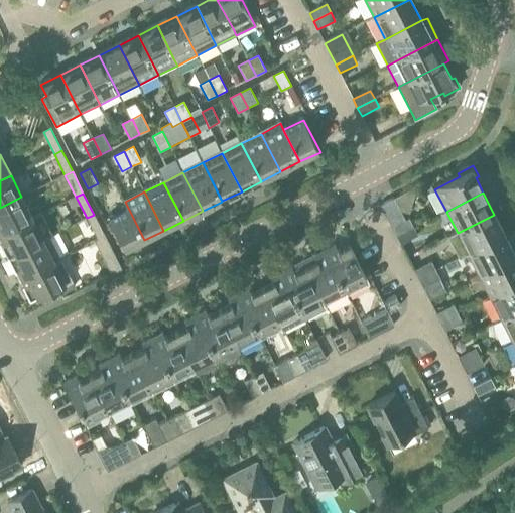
[(0,235),(32,219),(21,197),(0,208),(0,235)]
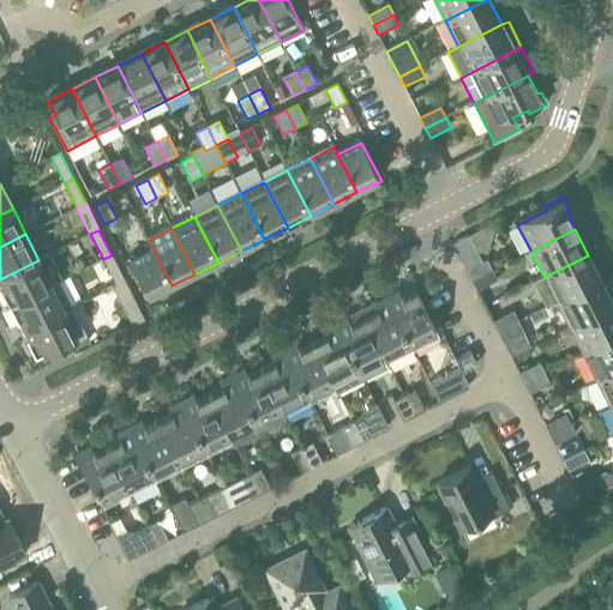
[(472,282),(493,271),(487,261),(482,264),(470,240),(455,248),(472,282)]
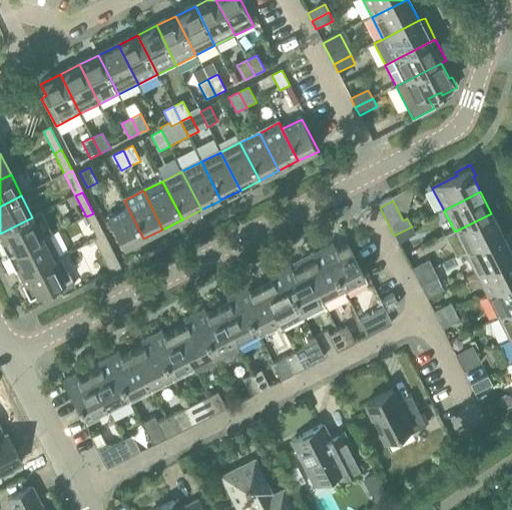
[(143,238),(127,206),(107,216),(124,248),(143,238)]
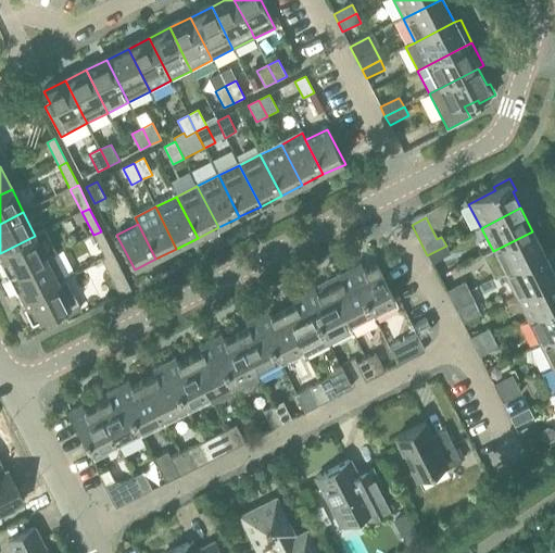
[(35,236),(0,253),(0,255),(3,261),(0,262),(8,278),(54,255),(57,254),(45,230),(35,236)]
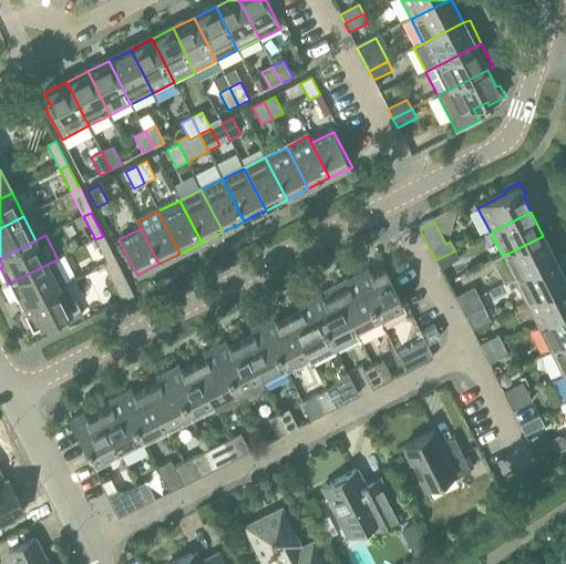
[(103,236),(95,239),(107,264),(115,259),(103,236)]
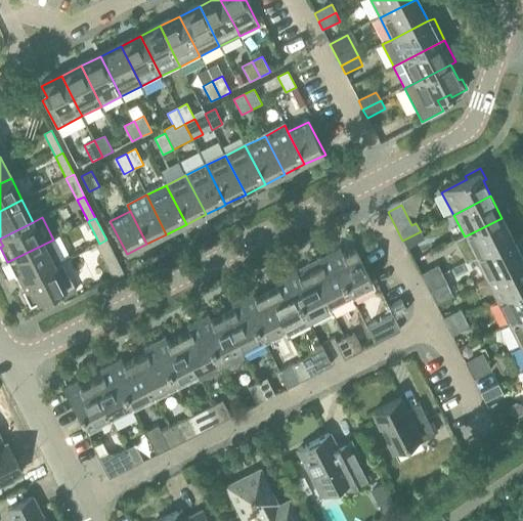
[(465,236),(455,242),(467,263),(475,259),(513,240),(502,218),(465,236)]
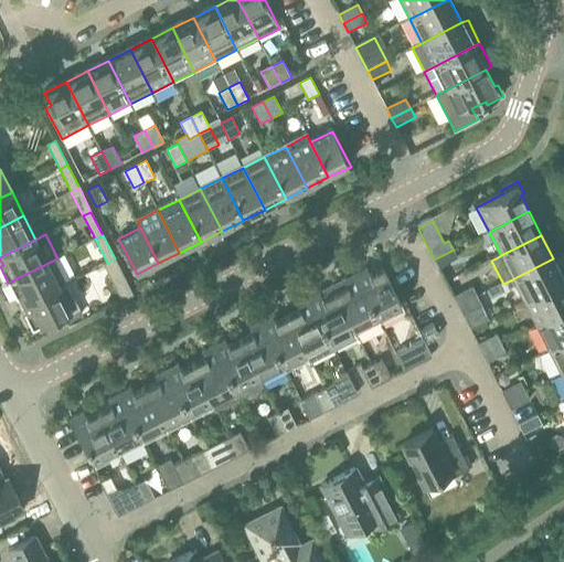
[(454,250),(434,260),(439,268),(458,260),(454,250)]
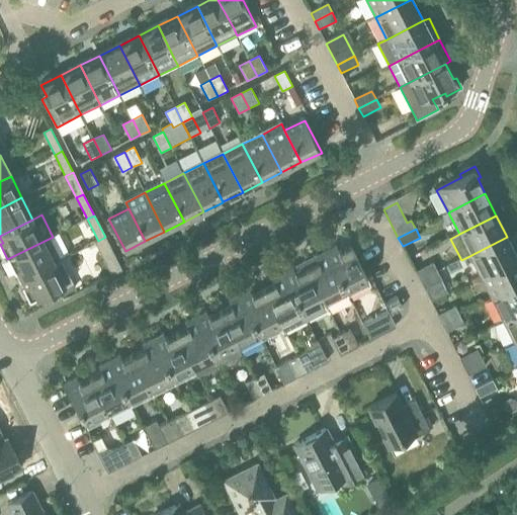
[(105,237),(98,241),(95,243),(112,276),(122,271),(105,237)]
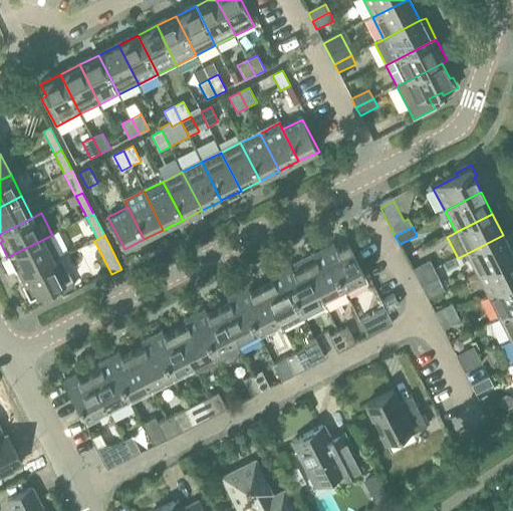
[(477,275),(512,258),(512,255),(503,235),(466,254),(477,275)]
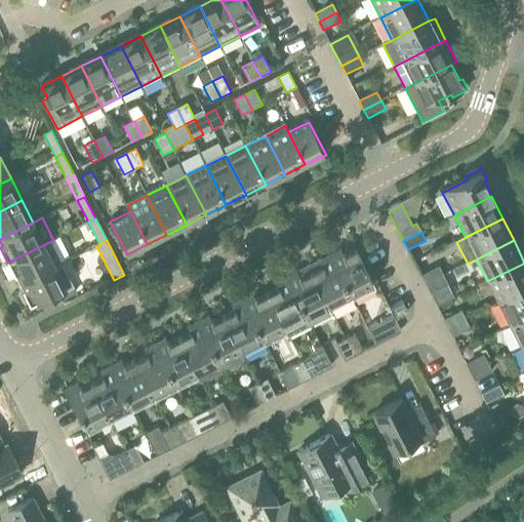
[(22,283),(63,264),(51,241),(7,263),(15,278),(18,277),(22,283)]
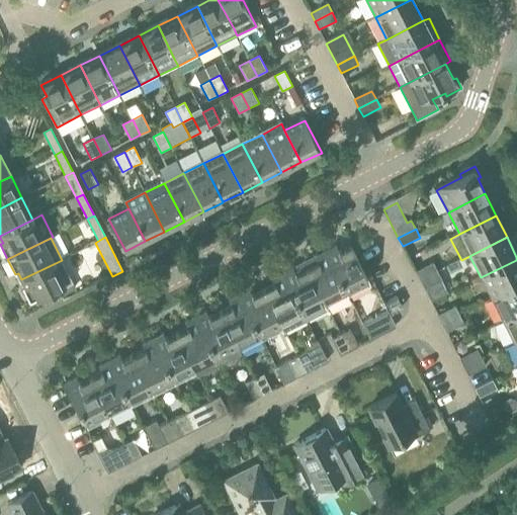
[(326,252),(348,295),(370,284),(351,246),(339,252),(336,247),(326,252)]
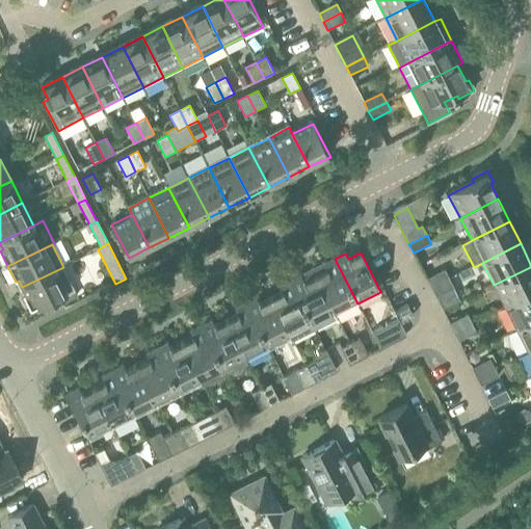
[(316,275),(336,315),(357,303),(335,259),(324,264),(327,270),(316,275)]
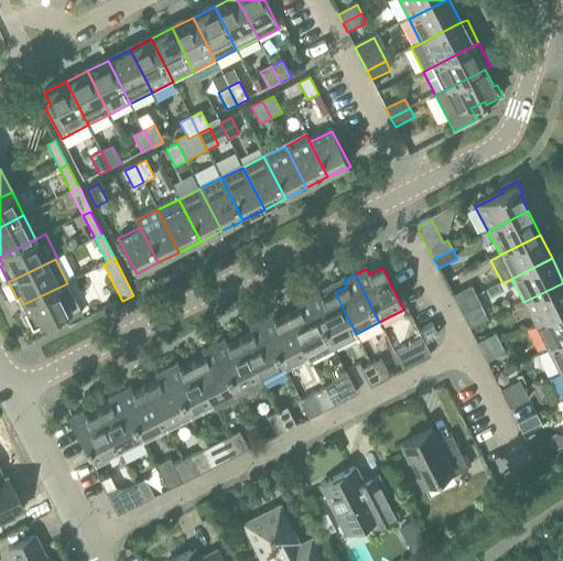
[(67,283),(23,304),(26,312),(24,314),(32,331),(66,313),(71,322),(84,315),(67,283)]
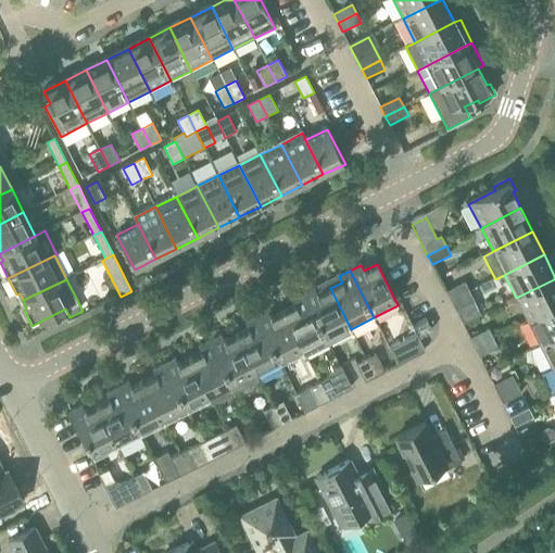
[(554,279),(516,298),(529,322),(554,309),(554,279)]
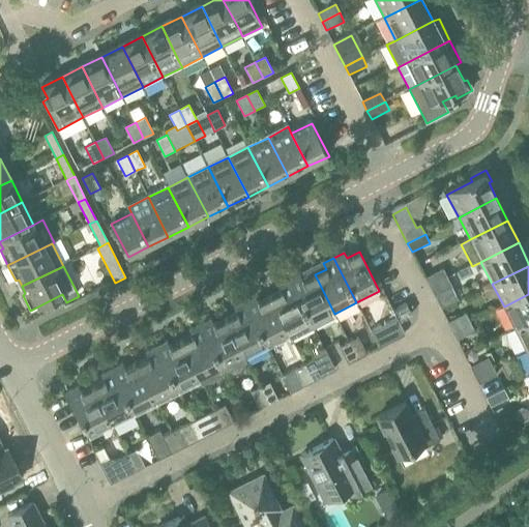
[(430,288),(447,279),(443,270),(425,279),(430,288)]
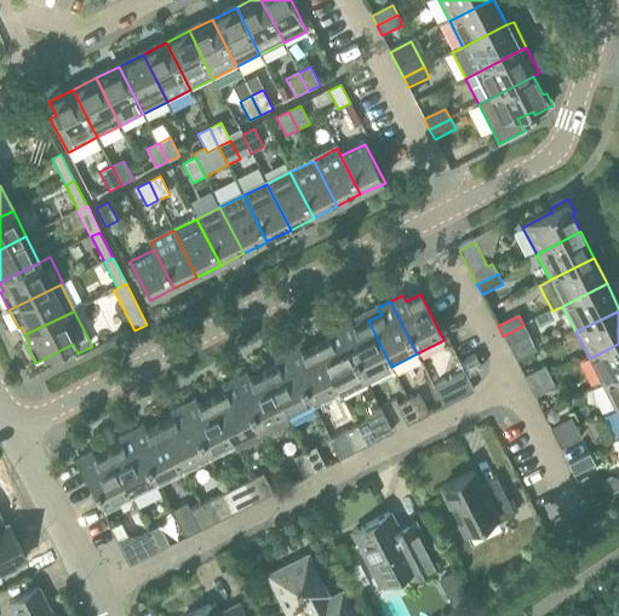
[(391,367),(368,321),(354,328),(351,321),(338,328),(365,380),(391,367)]
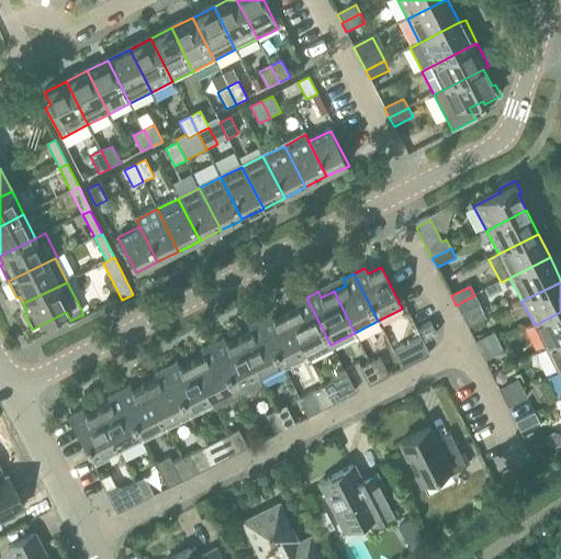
[(474,295),(456,305),(460,314),(480,304),(474,295)]
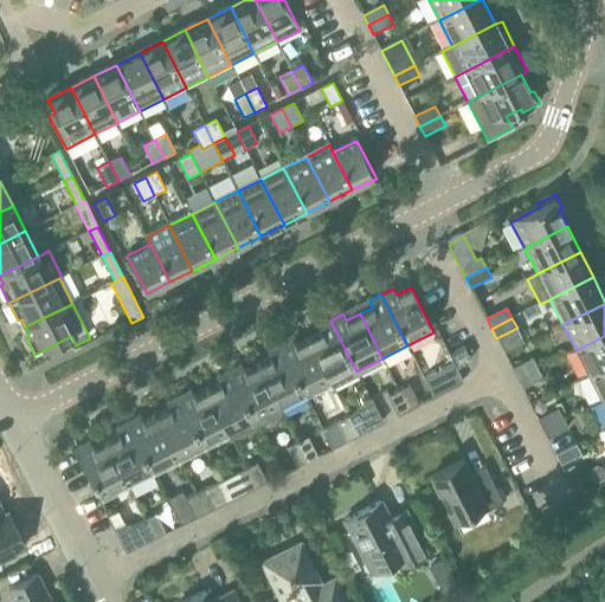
[(309,340),(332,384),(356,371),(330,321),(319,327),(322,334),(309,340)]
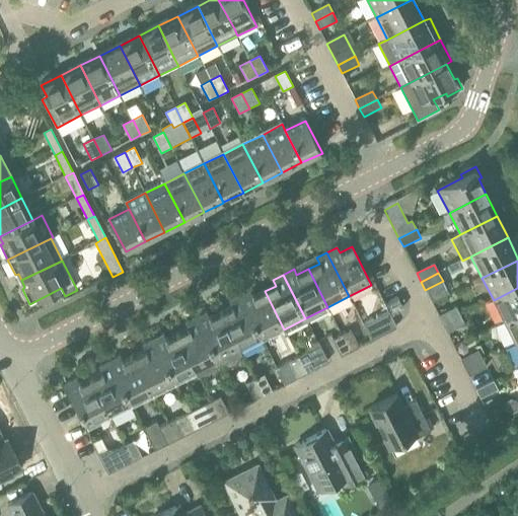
[(504,322),(517,315),(517,288),(494,300),(504,322)]
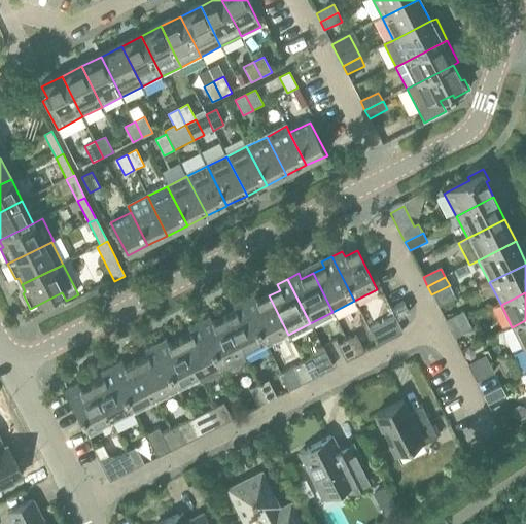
[(243,301),(266,346),(288,335),(269,295),(257,302),(254,295),(243,301)]
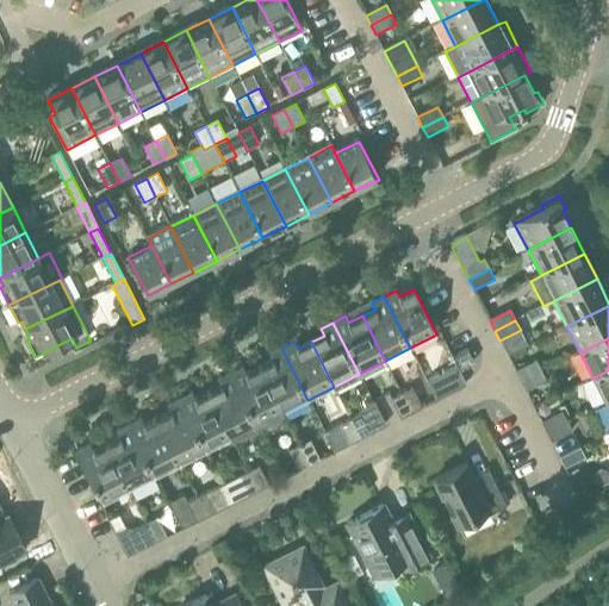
[(308,400),(281,348),(269,355),(273,361),(260,368),(283,412),(308,400)]
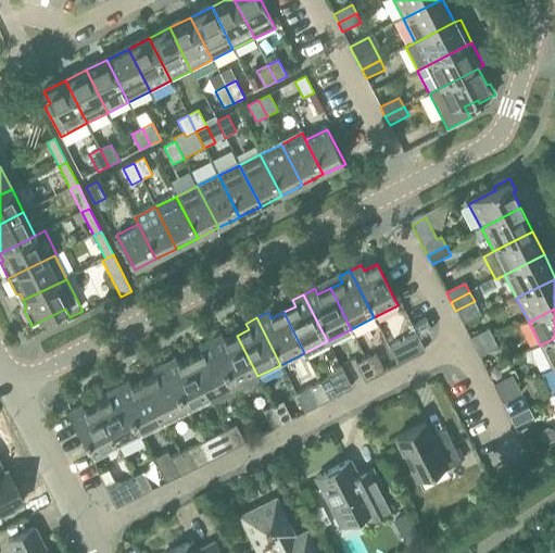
[(432,332),(427,321),(415,327),(420,338),(432,332)]
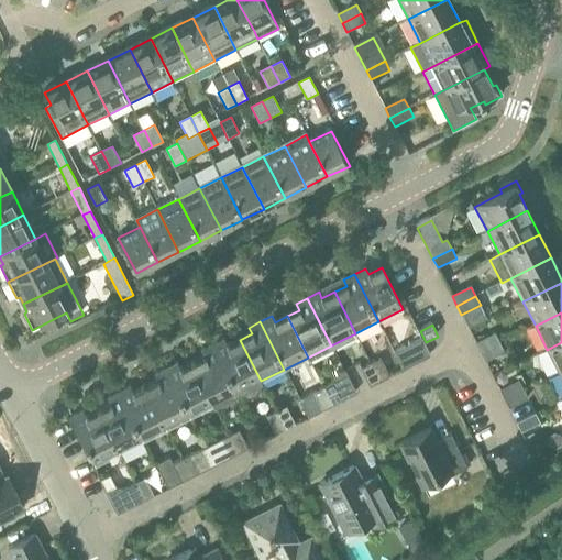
[(481,353),(499,343),(495,335),(476,344),(481,353)]
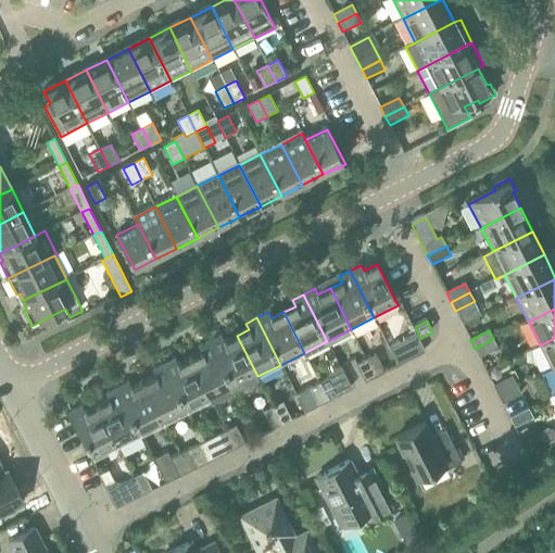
[(416,335),(407,339),(390,349),(399,366),(426,352),(416,335)]
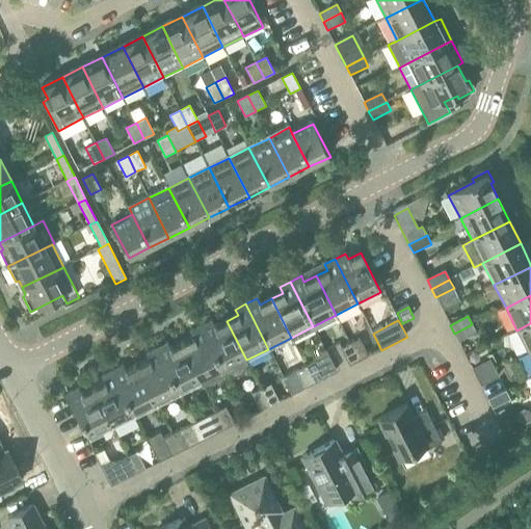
[(246,360),(227,321),(215,326),(212,321),(202,326),(224,371),(227,370),(227,371),(230,374),(233,375),(236,376),(240,375),(243,373),(245,369),(245,366),(244,362),(244,361),(246,360)]
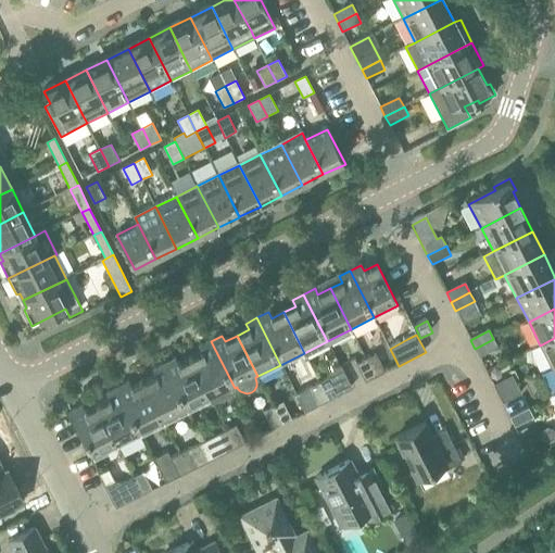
[(552,368),(554,367),(554,338),(540,346),(552,368)]
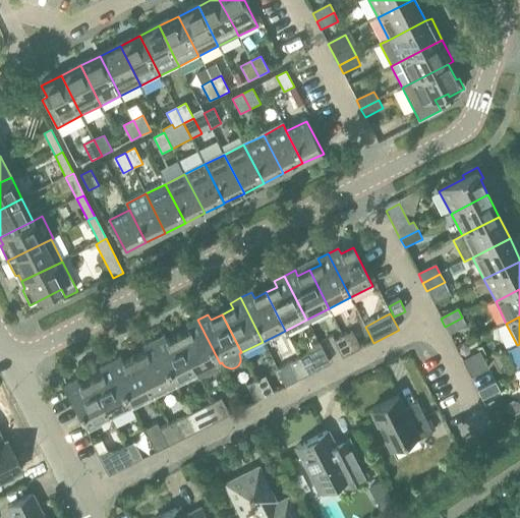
[(462,318),(445,327),(449,335),(467,327),(462,318)]
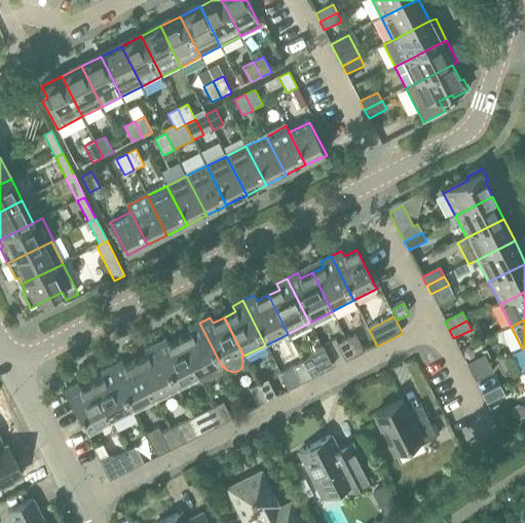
[(222,367),(199,323),(188,328),(191,334),(180,339),(199,378),(201,377),(202,378),(204,381),(208,382),(212,383),(215,382),(218,379),(220,376),(221,373),(220,369),(220,368),(222,367)]
